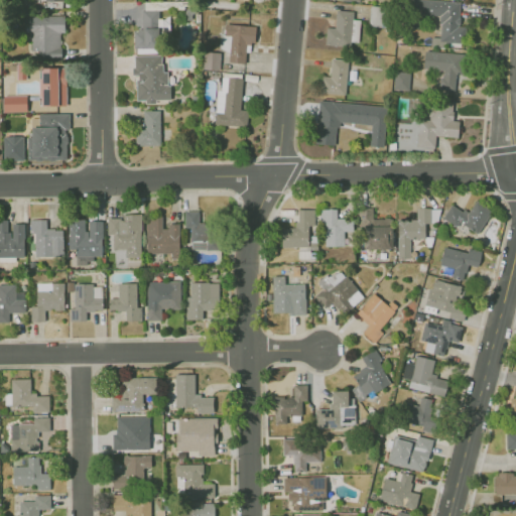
[(460,1),(444,0),(413,0),(413,13),(439,15),(438,40),(464,42),(466,26),(459,25),(460,1)]
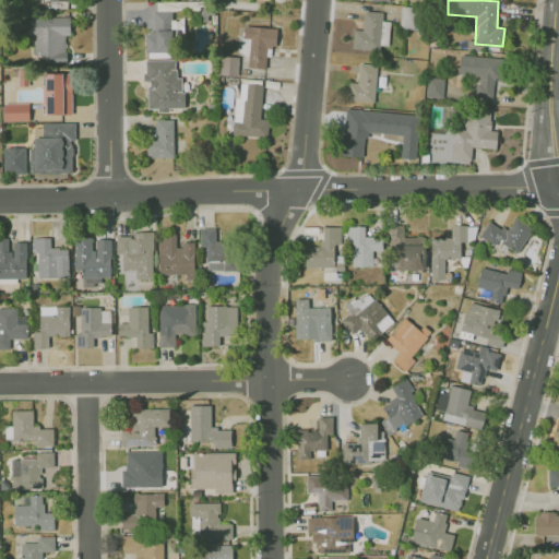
[(415,28),(416,7),(401,6),(400,28),(415,28)]
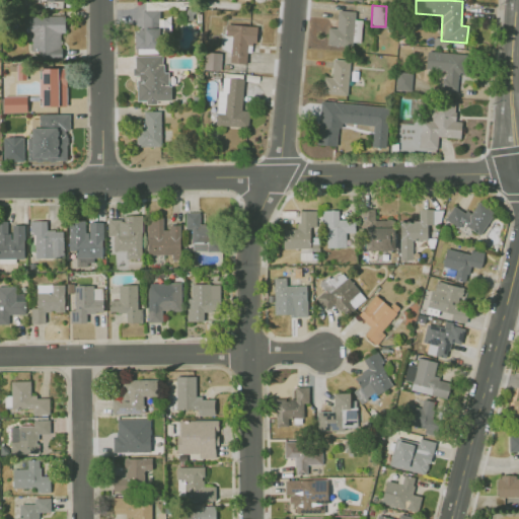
[(158,48),(135,49),(135,31),(138,31),(138,29),(143,29),(143,10),(158,10),(158,18),(163,18),(163,24),(170,24),(170,48),(158,48)]
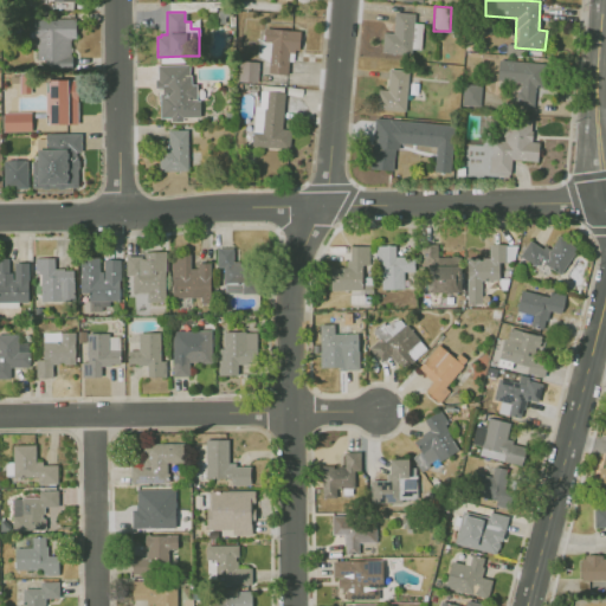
[(421,23),(414,23),(414,12),(394,12),(393,32),(382,32),(381,51),(420,52),(421,23)]
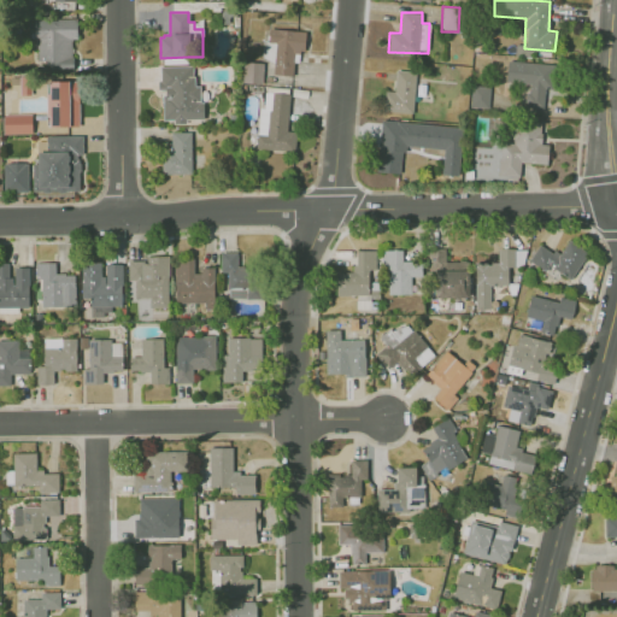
[(71,62),(35,62),(35,18),(76,18),(76,39),(71,39),(71,62)]
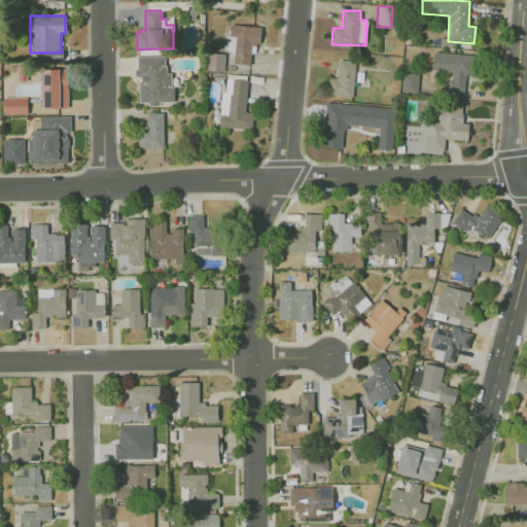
[(230,25),(260,27),(259,43),(256,43),(255,46),(251,45),(250,66),(233,64),(235,37),(227,37),(230,25)]
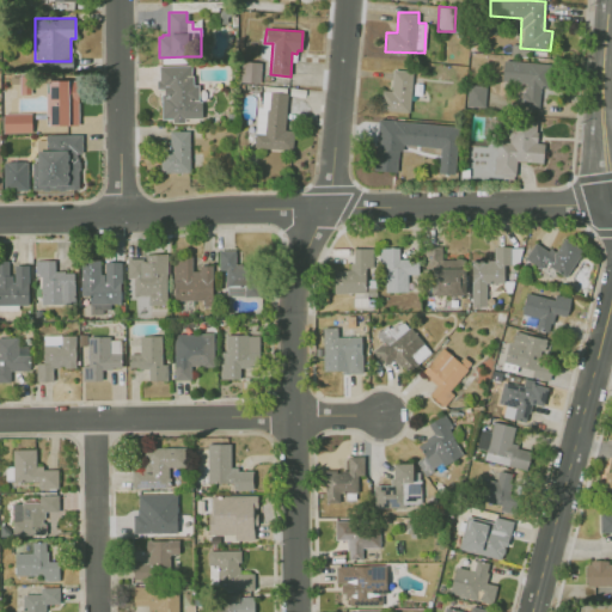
[(501,80),(521,81),(520,101),(539,102),(539,87),(550,87),(550,62),(502,60),(501,80)]
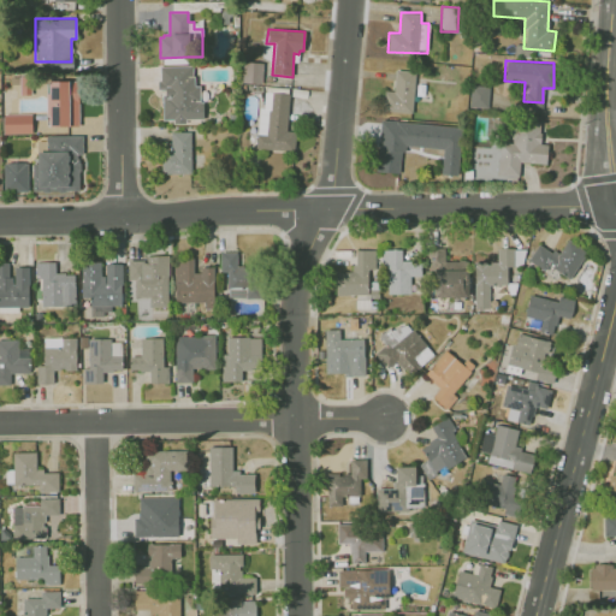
[(262,63),(261,83),(241,82),(242,61),(262,63)]
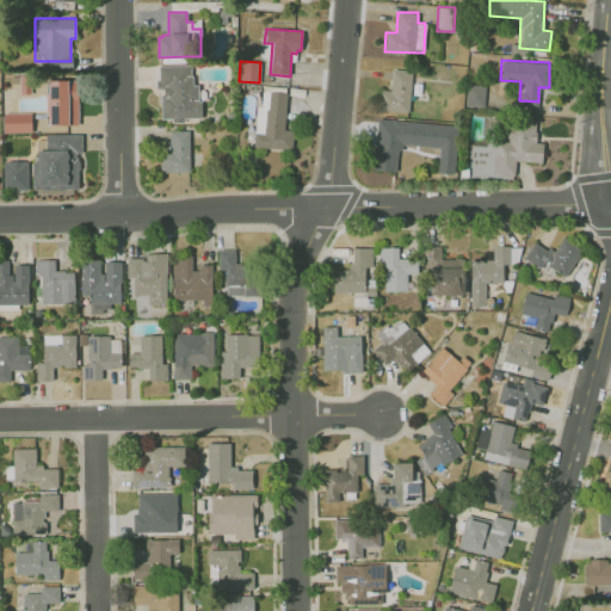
[(203,118),(184,118),(185,122),(173,123),(173,117),(161,118),(161,94),(165,94),(165,88),(158,88),(158,81),(160,81),(160,67),(190,66),(190,76),(192,76),(193,85),(198,84),(199,100),(202,100),(203,118)]
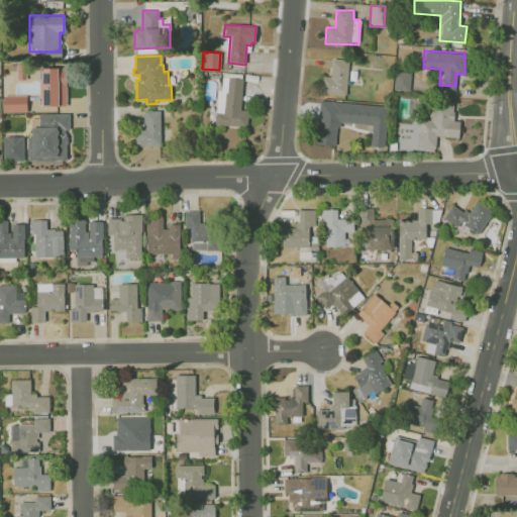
[(321,94),(346,94),(347,60),(330,59),(330,76),(322,76),(321,94)]
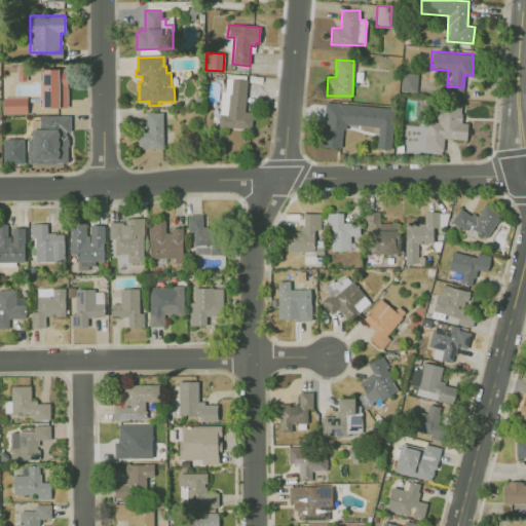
[(59,69),(50,69),(50,108),(67,107),(66,69),(59,69)]
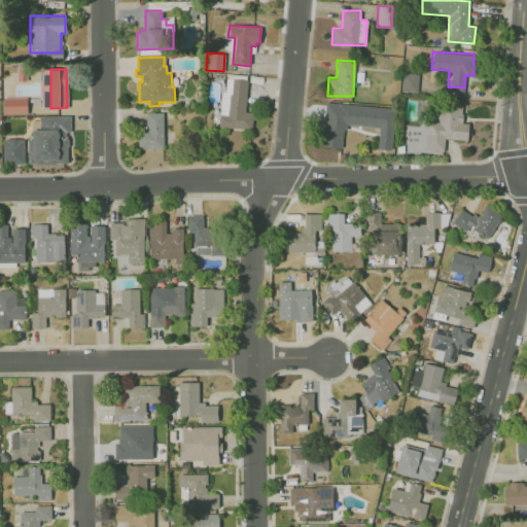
[(417,92),(418,73),(402,72),(401,91),(417,92)]
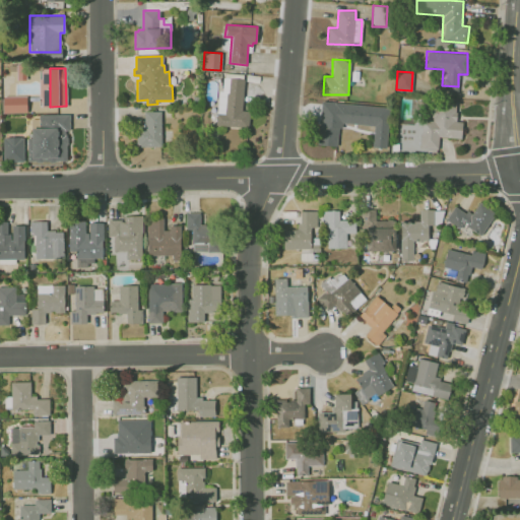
[(243,79),(230,78),(229,93),(225,92),(223,113),(216,113),(215,125),(248,128),(250,112),(240,111),(243,79)]
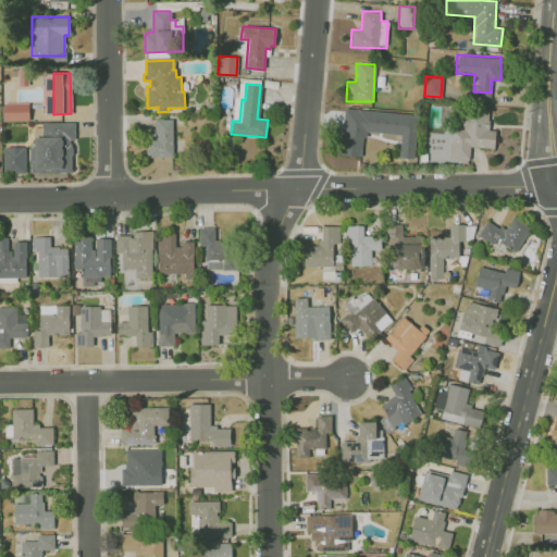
[(28,103),(2,102),(3,121),(28,120),(28,103)]
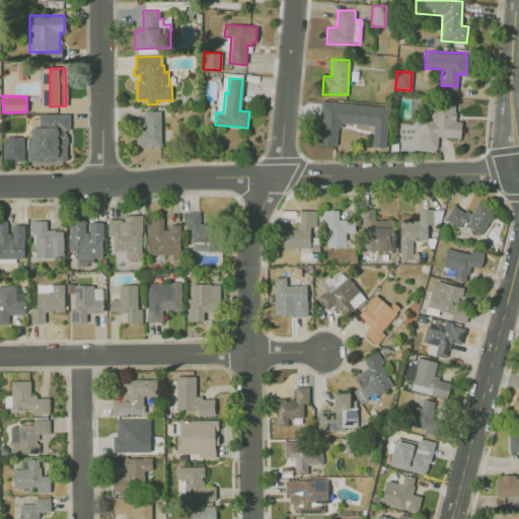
[(385,147),(388,105),(319,101),(316,144),(337,145),(338,123),(373,125),(371,146),(385,147)]
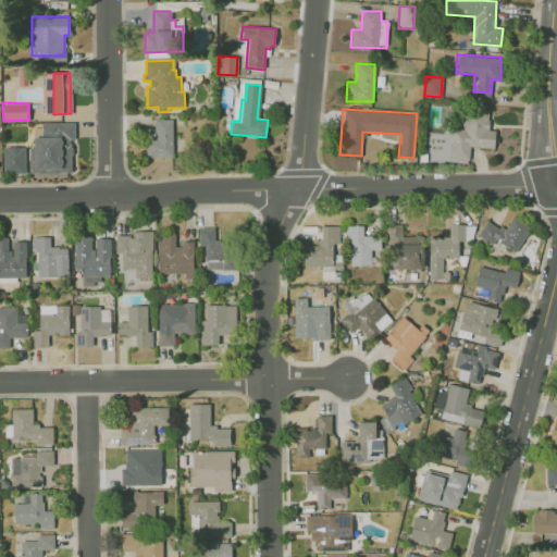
[(494,148),(495,130),(487,130),(489,114),(463,113),(462,130),(450,128),(449,158),(469,159),(470,147),(494,148)]
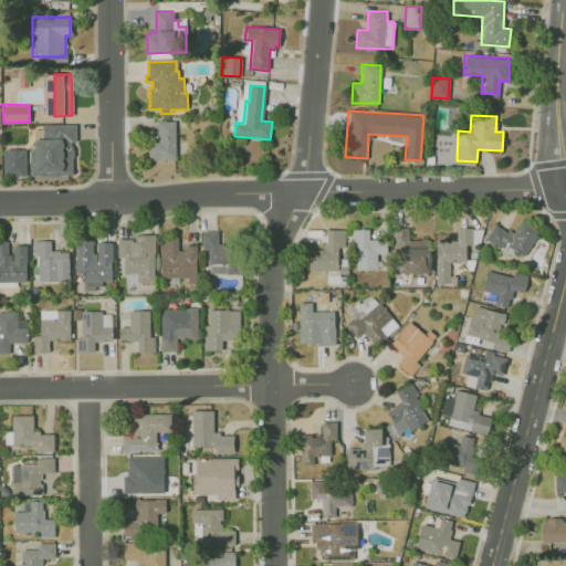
[(175,158),(148,159),(147,123),(174,122),(175,158)]
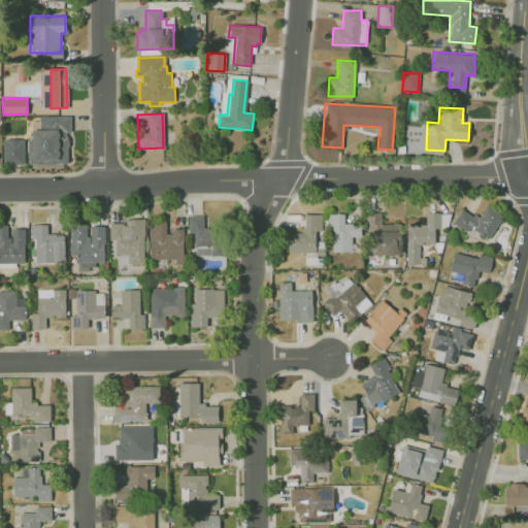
[(32,131),(32,139),(28,139),(28,163),(67,162),(67,147),(69,145),(69,137),(67,135),(67,132),(70,132),(70,117),(40,118),(41,131),(32,131)]
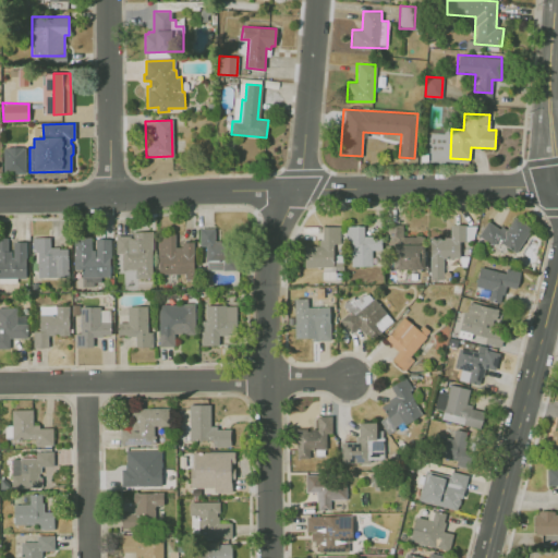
[(26,148),(3,148),(3,173),(26,173),(26,148)]
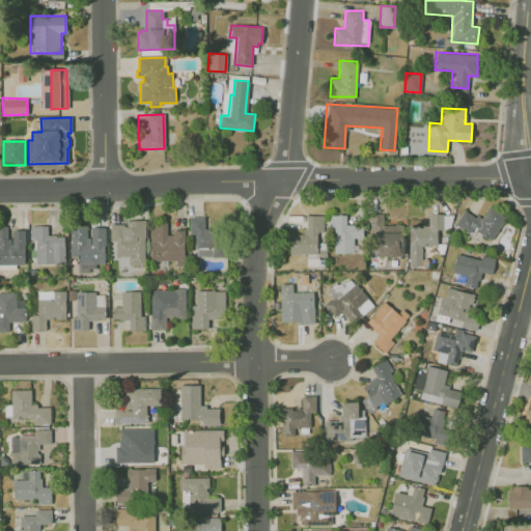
[(464,208),(454,224),(469,233),(472,228),(491,241),(506,217),(488,205),(480,219),(464,208)]
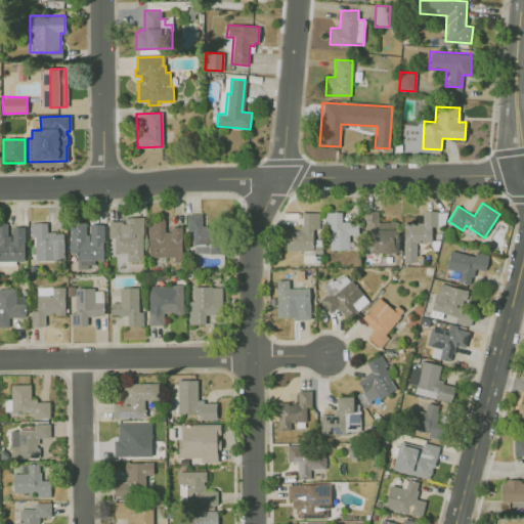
[(326,250),(349,249),(348,234),(357,234),(357,221),(341,221),(341,211),(325,211),(326,250)]
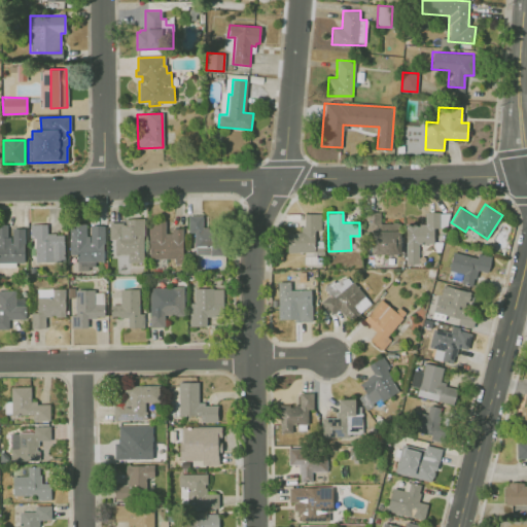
[(399,222),(380,223),(380,212),(369,213),(370,254),(400,253),(399,222)]
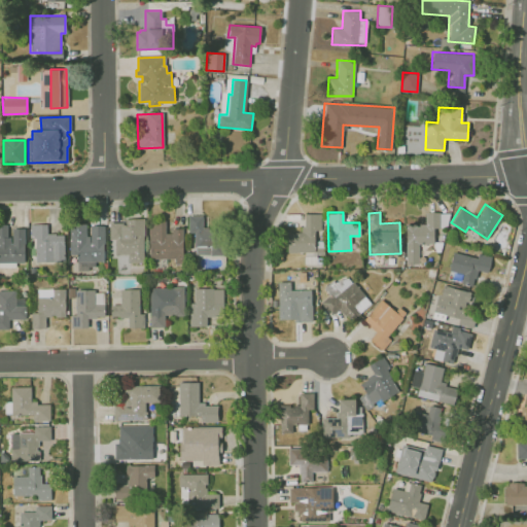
[(286,251),(314,252),(315,230),(320,230),(321,213),(304,213),(304,232),(286,232),(286,251)]
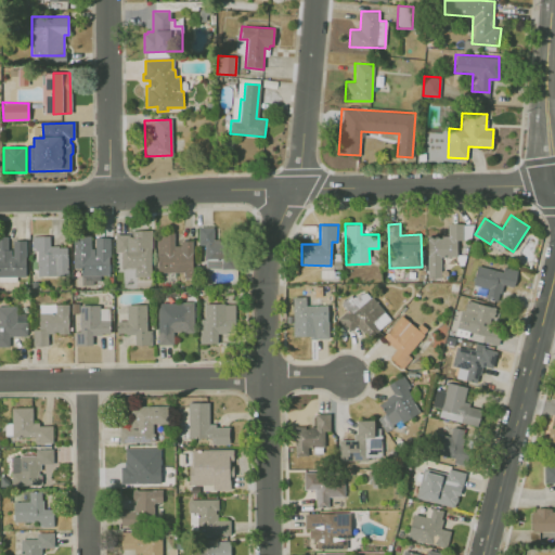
[(197,227),(214,227),(214,239),(219,239),(220,242),(233,241),(233,268),(222,268),(222,259),(205,260),(205,245),(198,245),(197,227)]
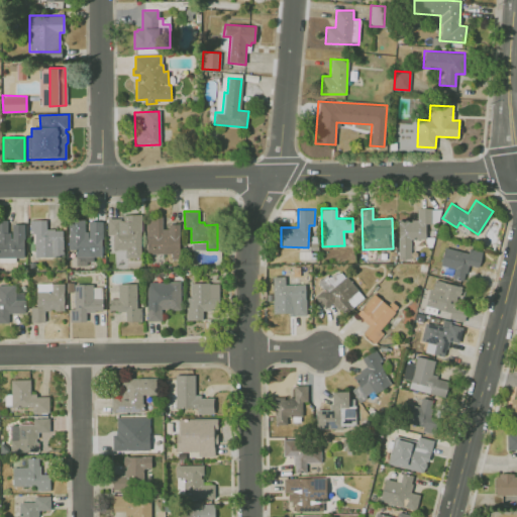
[(122,214),(140,214),(140,231),(140,256),(125,257),(125,249),(112,249),(112,234),(107,234),(107,218),(121,218),(121,220),(122,220),(122,214)]
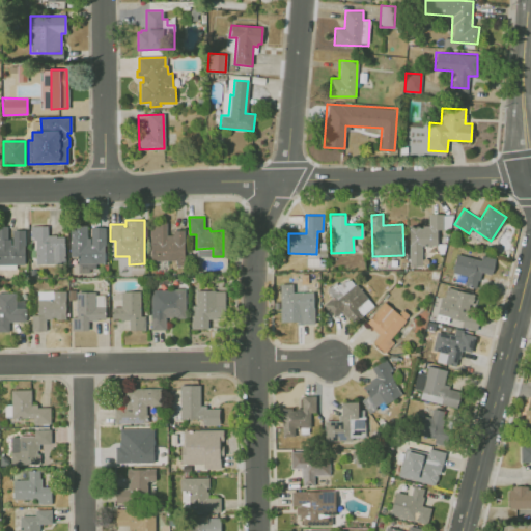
[(173,230),(184,230),(184,266),(175,266),(175,260),(150,260),(150,245),(149,245),(149,222),(166,222),(166,235),(173,235),(173,230)]
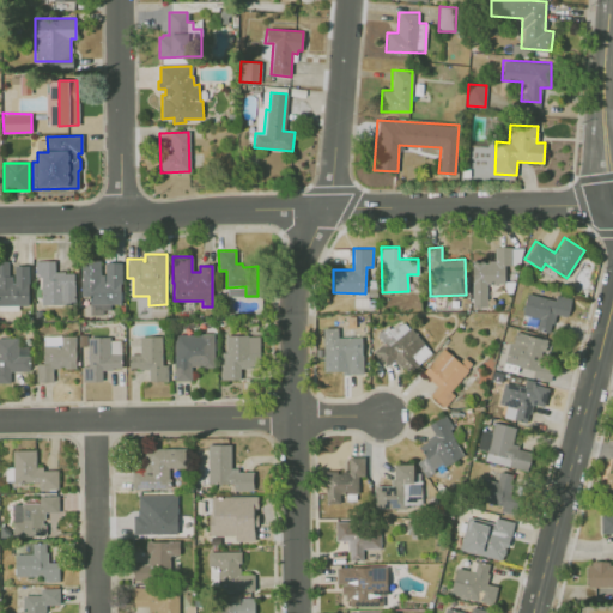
[(14,266),(28,266),(28,304),(0,304),(0,260),(7,260),(8,275),(12,275),(12,283),(14,283),(14,266)]
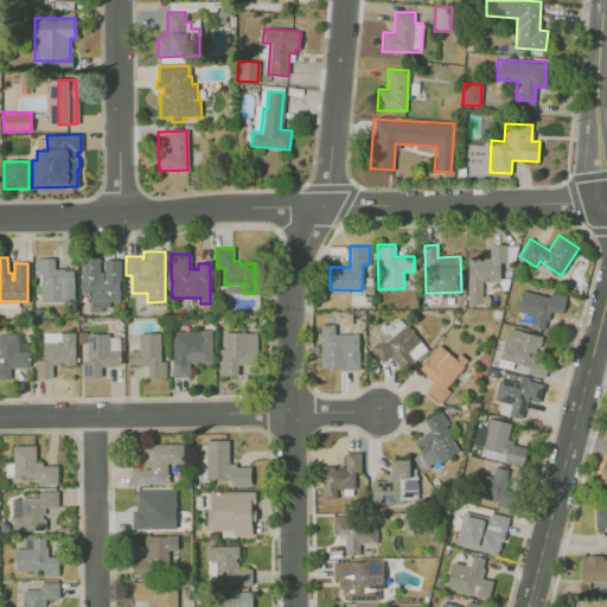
[(34,257),(55,257),(55,269),(64,269),(64,270),(74,270),(74,300),(40,301),(40,274),(34,274),(34,257)]
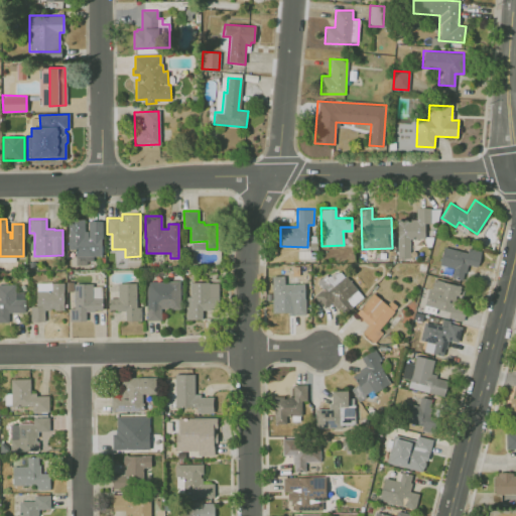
[(88,221),(102,221),(103,245),(102,245),(102,256),(75,256),(75,249),(67,249),(67,219),(84,219),(84,231),(88,231),(88,221)]
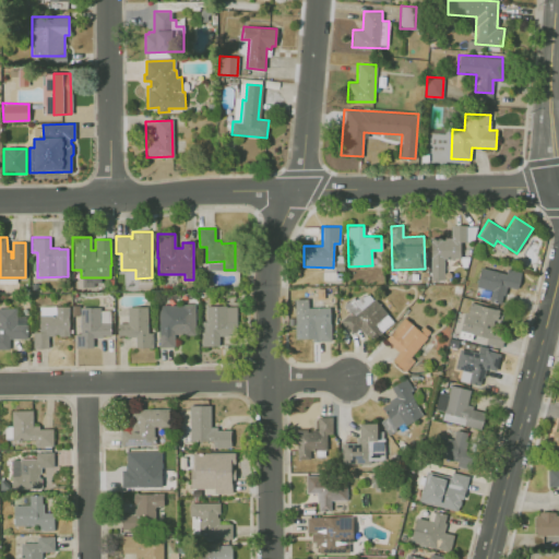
[(521,272),(506,269),(504,272),(480,266),(474,297),(501,302),(506,286),(516,288),(521,272)]
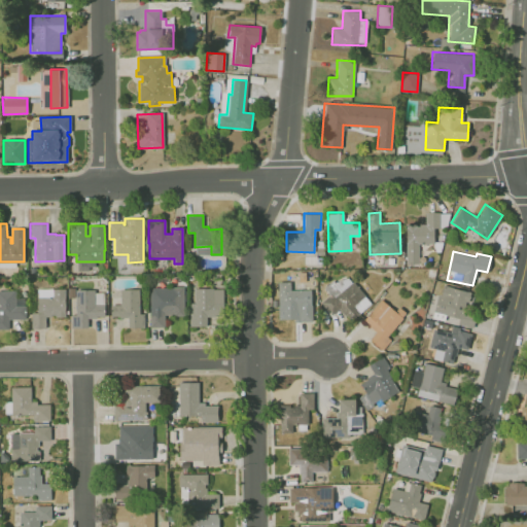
[(330,315),(340,308),(349,320),(371,304),(346,273),(325,289),(329,294),(320,302),(330,315)]
